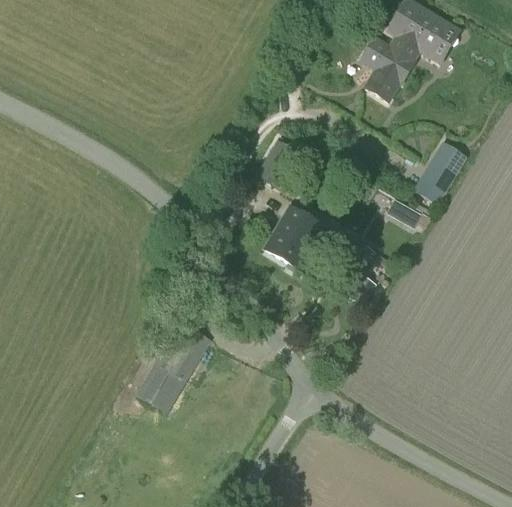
[(430,57),(451,24),(411,0),(404,0),(386,30),(396,36),(390,46),(374,36),(360,59),(401,84),(414,61),(412,60),(418,50),(430,57)]
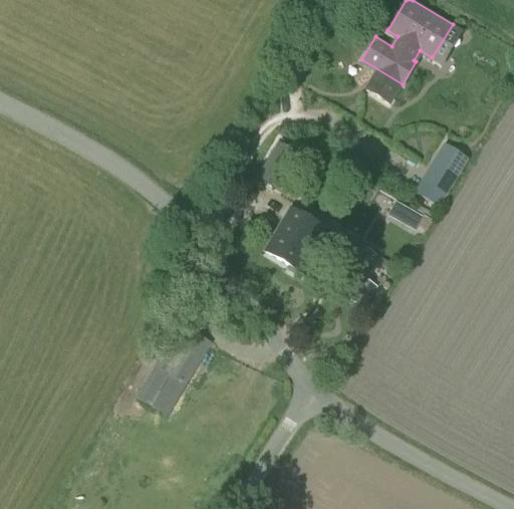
[(297,151),(278,140),(257,175),(276,187),(297,151)]
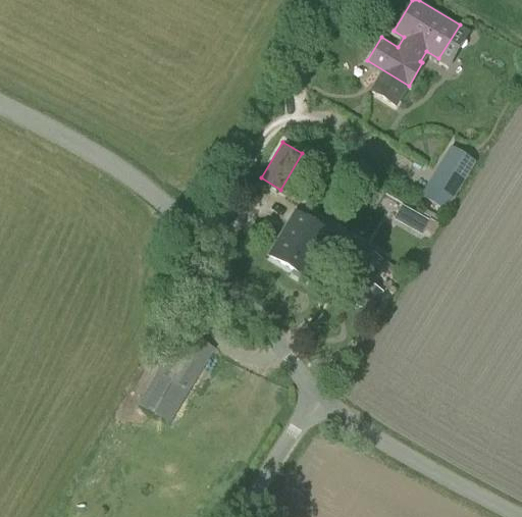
[(475,159),(451,144),(420,195),(445,209),(475,159)]
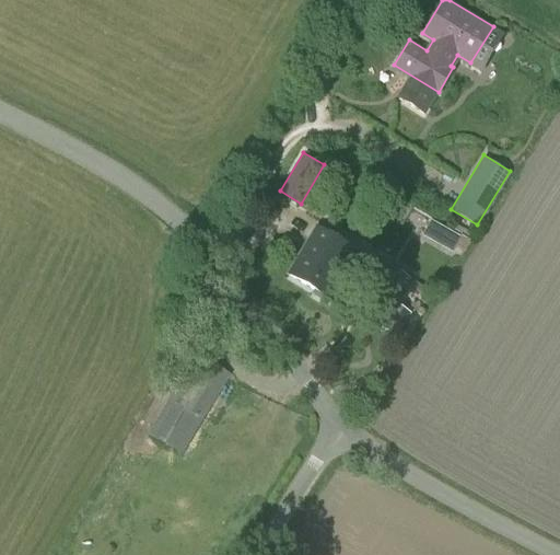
[(337,299),(347,282),(340,279),(359,250),(319,224),(291,270),(337,299)]
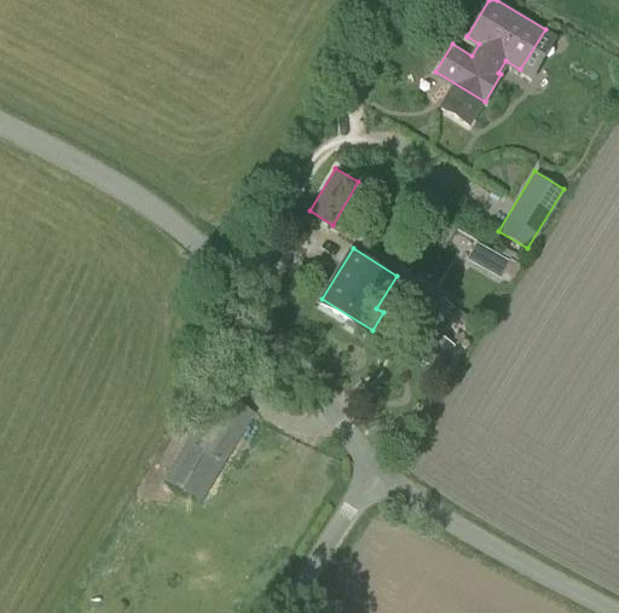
[(509,256),(508,259),(510,259),(504,270),(515,276),(521,264),(509,256)]
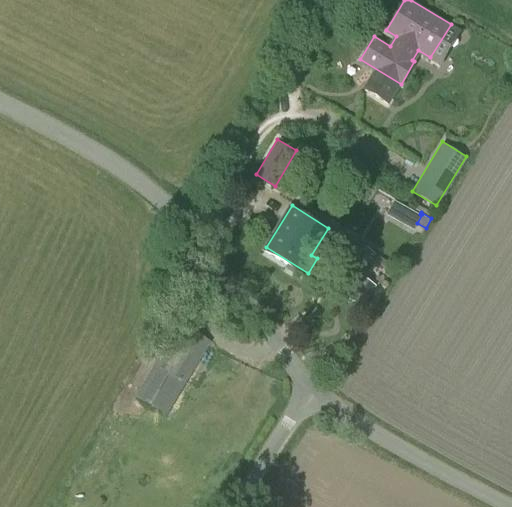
[(362,304),(375,283),(360,274),(374,251),(360,242),(332,286),(362,304)]
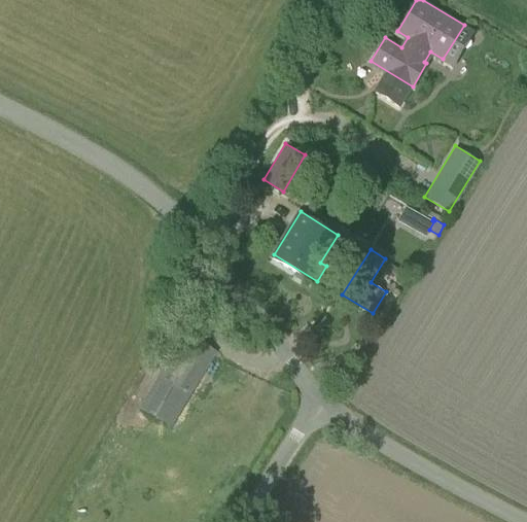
[(171,425),(216,349),(184,329),(138,406),(171,425)]
